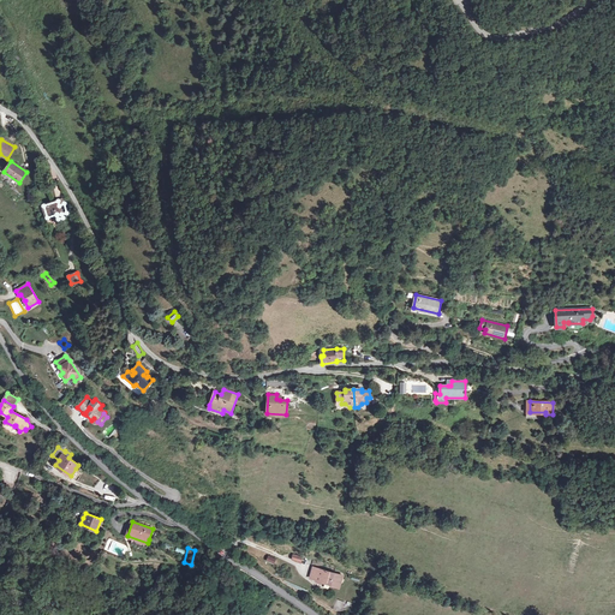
[(342,575),(314,567),(311,573),(318,575),(317,580),(316,581),(322,583),(322,581),(330,584),(330,586),(339,589),(342,575)]
